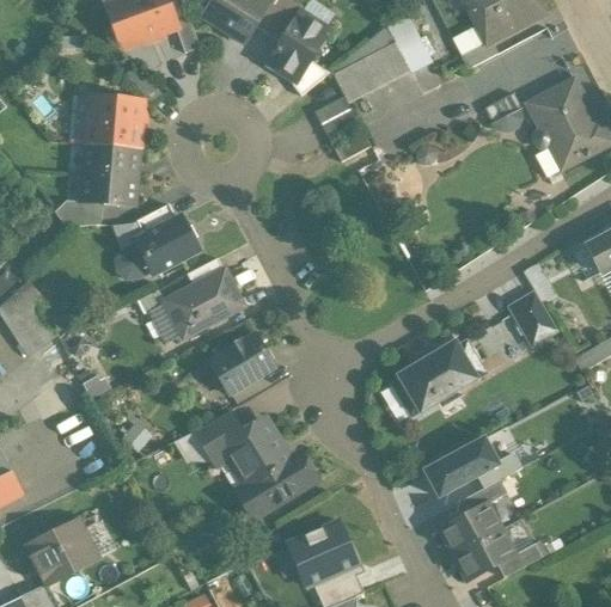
[(112,0),(105,2),(122,47),(176,28),(177,26),(171,10),(167,0),(112,0)]
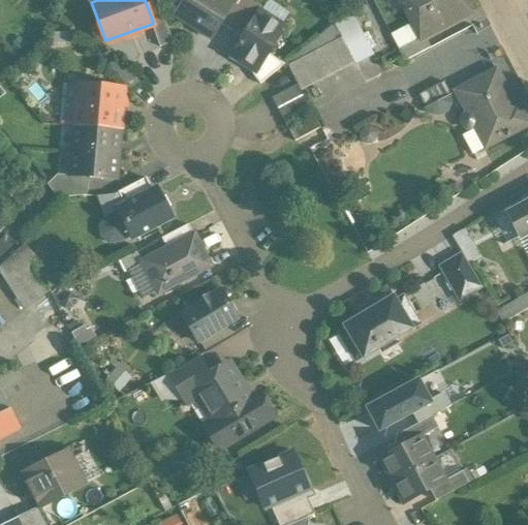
[(234,3),(228,0),(181,0),(174,12),(213,37),(222,23),(234,3)]
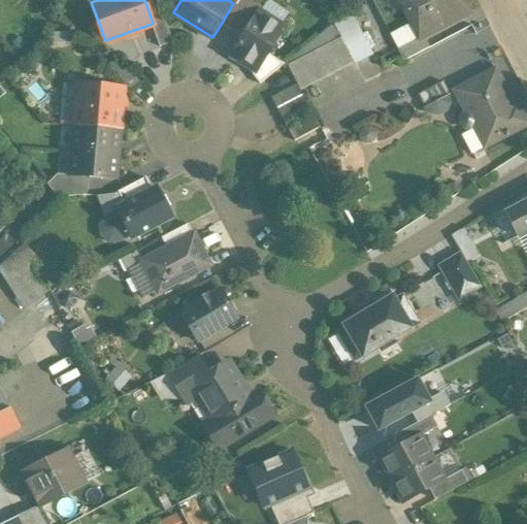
[(261,5),(253,0),(235,0),(233,3),(222,23),(242,35),(261,5)]
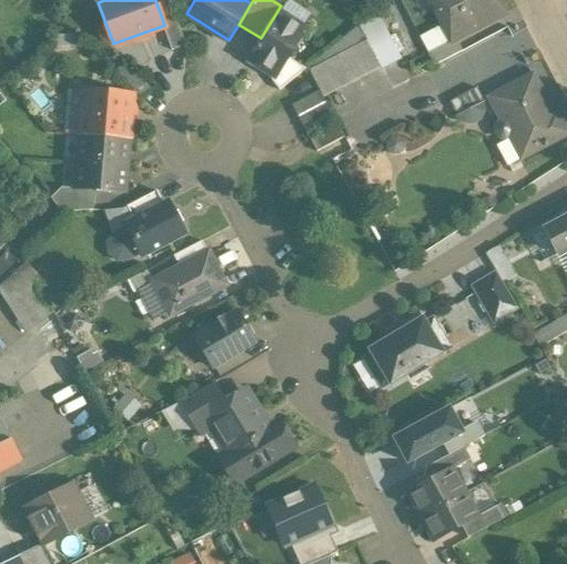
[(437,0),(456,34),(458,34),(502,11),(495,0),(437,0)]
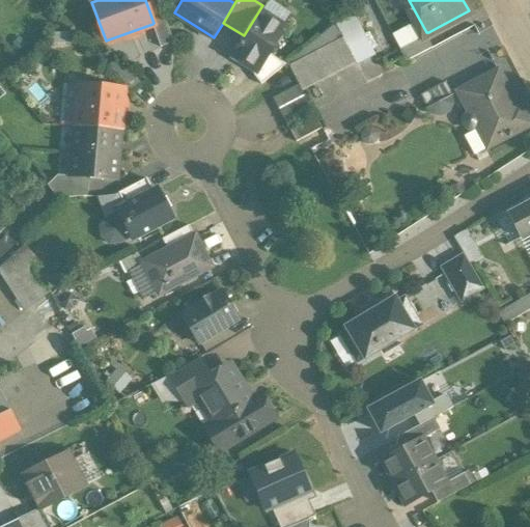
[(173,40),(160,4),(148,8),(154,23),(152,24),(161,45),(173,40)]
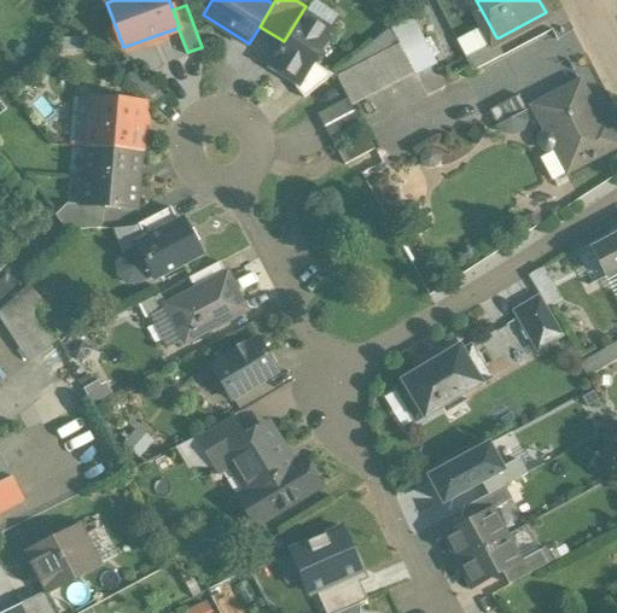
[(332,29),(303,11),(271,64),(298,81),(300,82),(313,60),(332,29)]
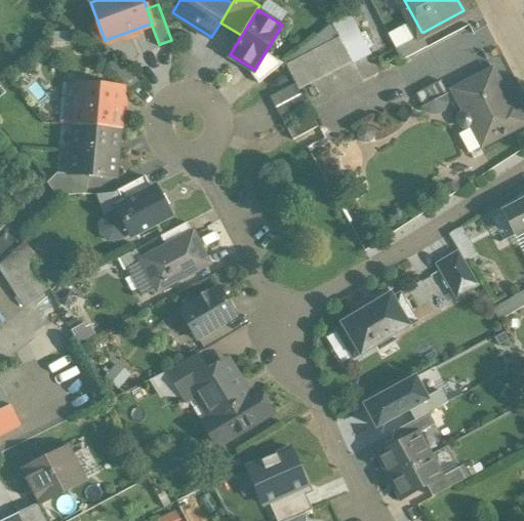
[(331,23),(284,61),(298,88),(352,61),(331,23)]
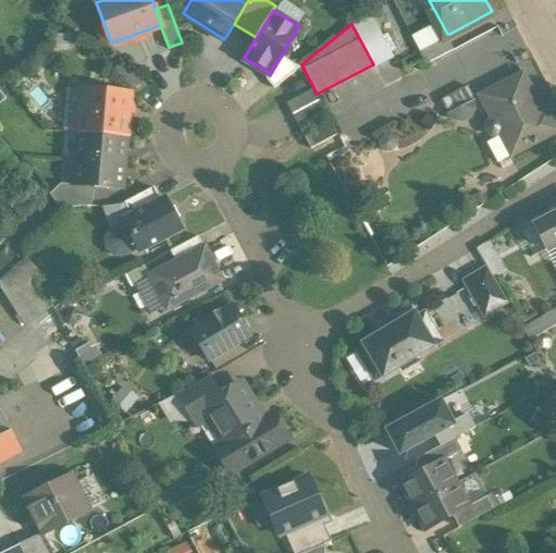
[(447,34),(420,49),(427,61),(456,46),(449,34),(447,34)]
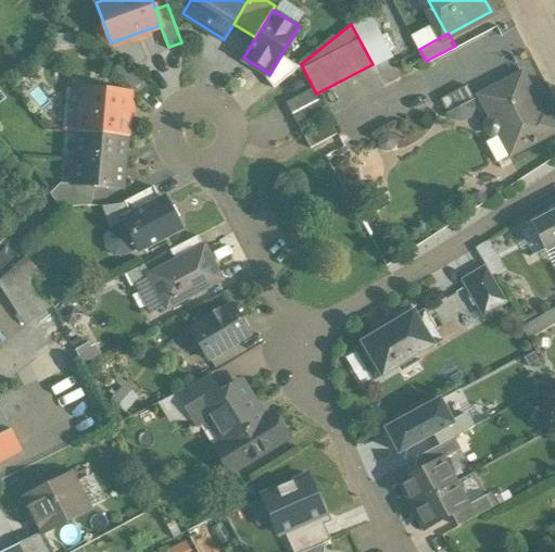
[(299,65),(281,54),(269,74),(268,73),(266,76),(274,87),(299,65)]
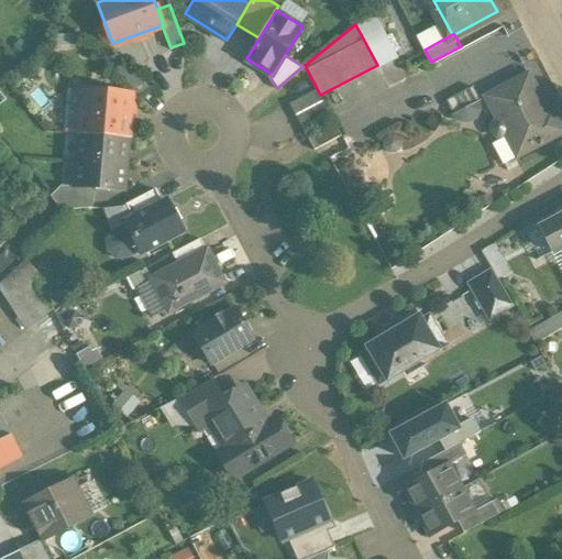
[(139,75),(119,62),(117,74),(140,95),(150,86),(139,75)]
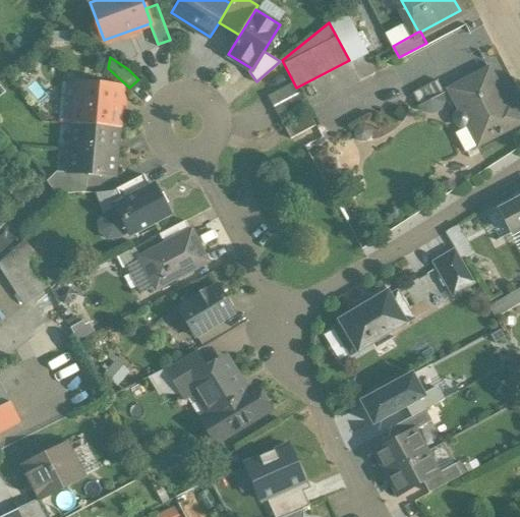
[(488,65),(449,88),(478,142),(519,120),(519,114),(511,99),(508,101),(488,65)]
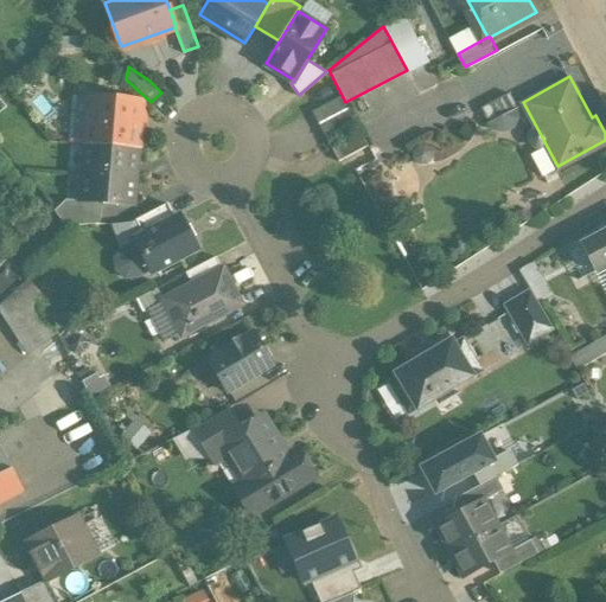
[(510,90),(483,104),(491,120),(518,106),(510,90)]
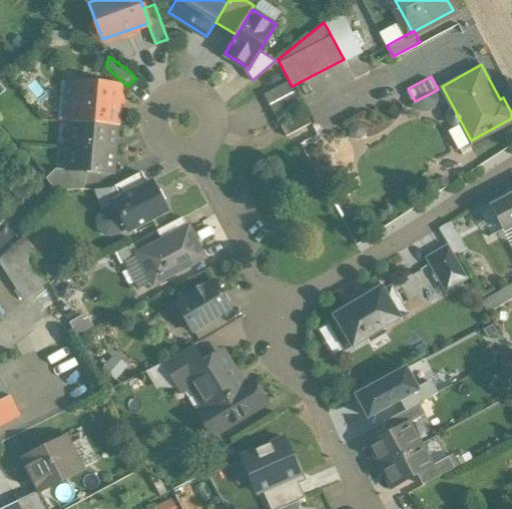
[(274,112),(298,99),(287,78),(262,91),(274,112)]
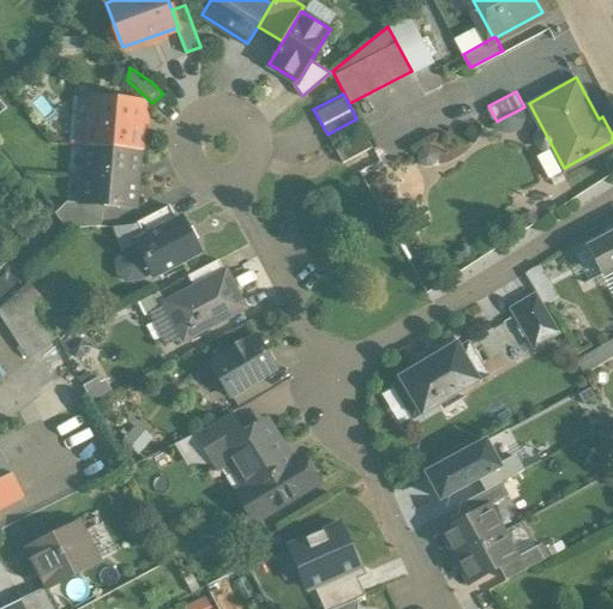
[(144,101),(90,96),(85,144),(140,149),(144,101)]
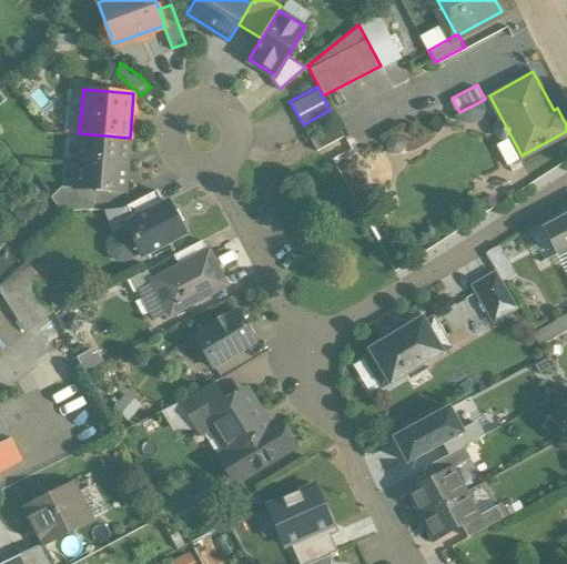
[(338,123),(311,138),(316,150),(344,136),(338,123)]
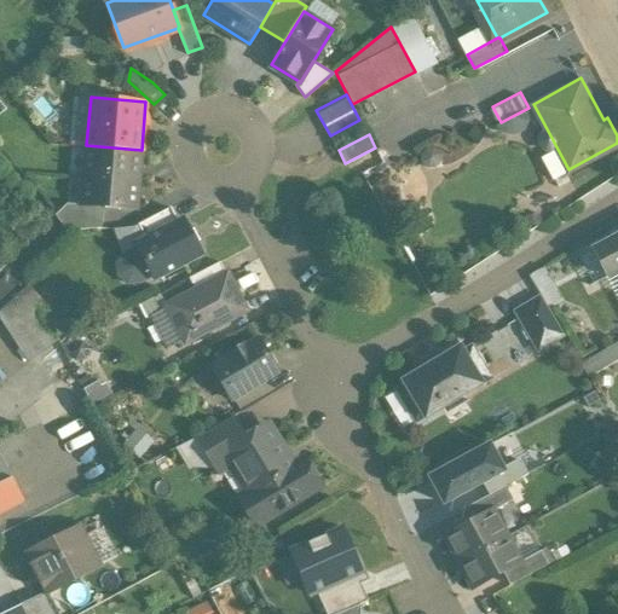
[(142,150),(86,145),(84,174),(139,179),(142,150)]
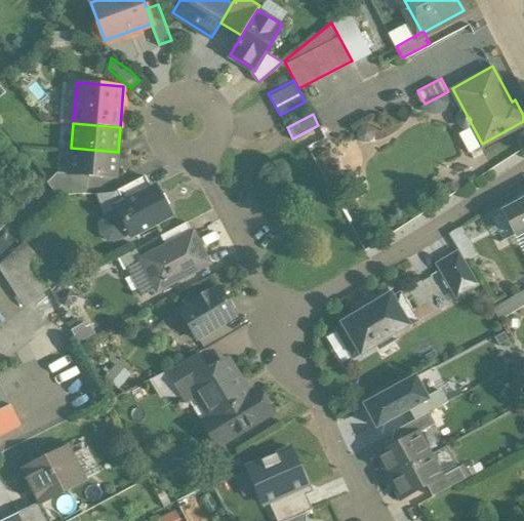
[(118,152),(71,148),(69,172),(69,173),(86,174),(116,176),(118,152)]
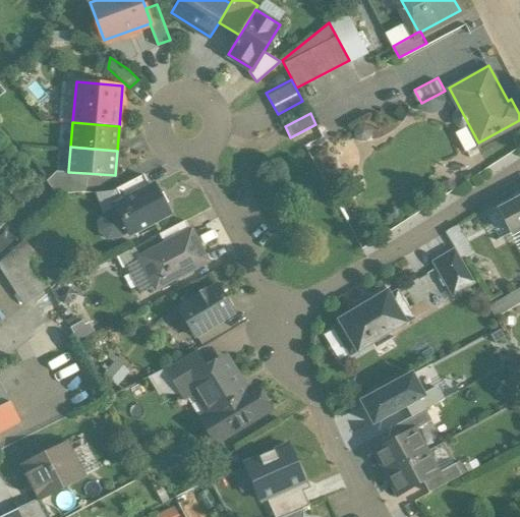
[(85,173),(68,172),(68,171),(56,170),(47,180),(57,192),(84,190),(85,173)]
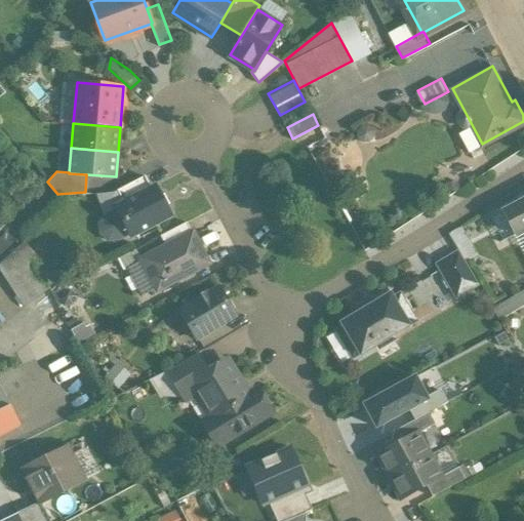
[(145,174),(117,189),(123,201),(151,187),(145,174)]
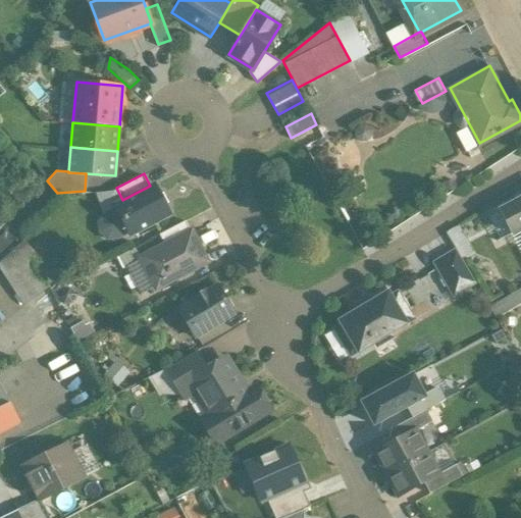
[(116,203),(117,206),(132,234),(169,214),(154,184),(150,186),(122,200),(116,203)]
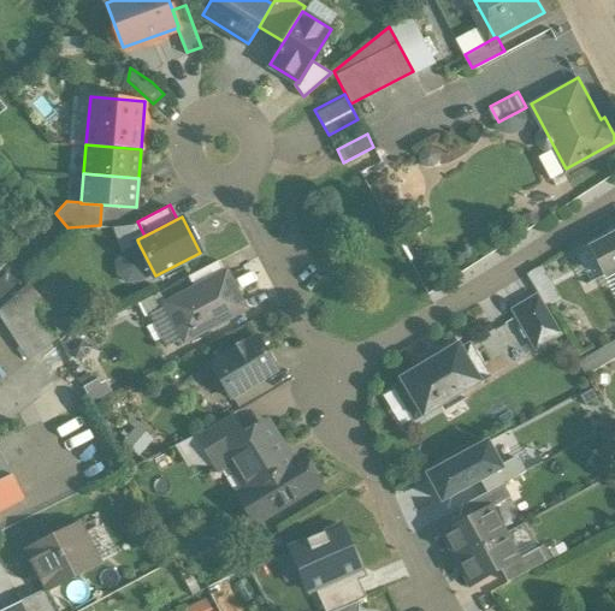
[(614,229),(609,231),(611,235),(591,245),(605,272),(614,267),(614,229)]
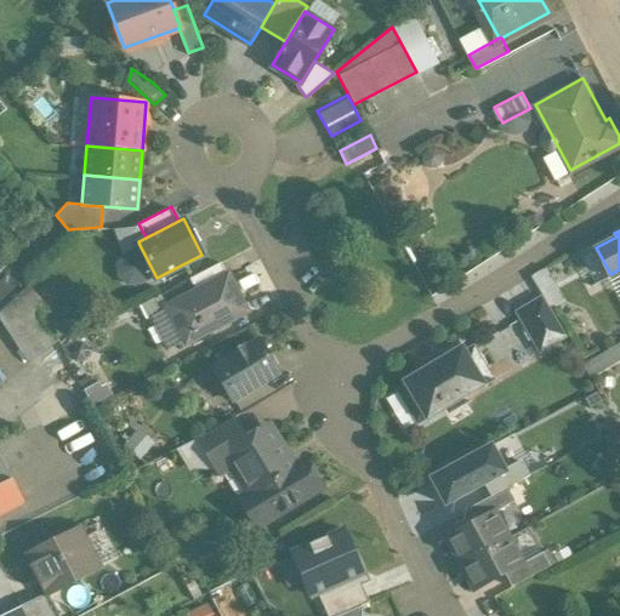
[(154,275),(140,245),(129,250),(118,261),(118,274),(129,283),(142,281),(154,275)]
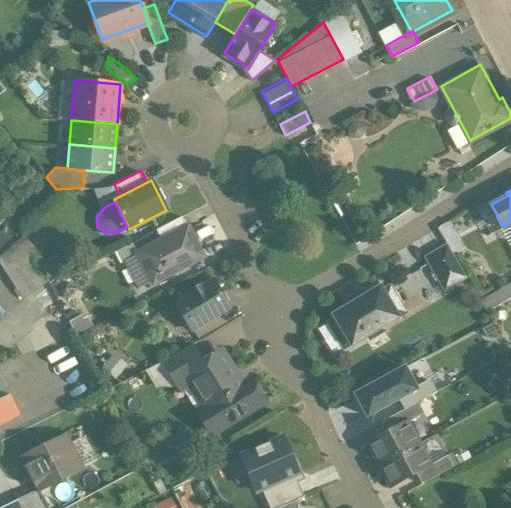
[(182,215),(157,228),(162,239),(187,226),(182,215)]
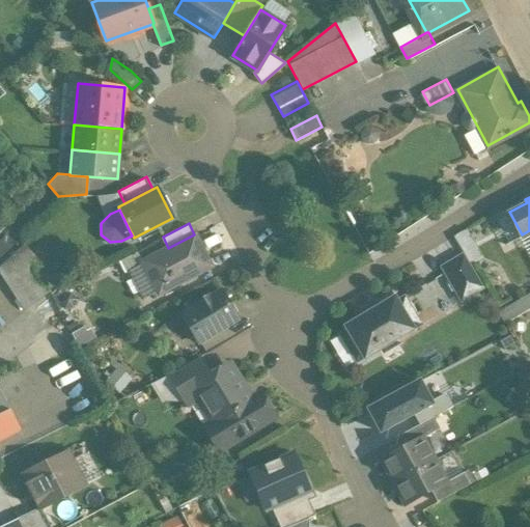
[(168,248),(143,261),(159,292),(211,266),(194,234),(168,248)]
